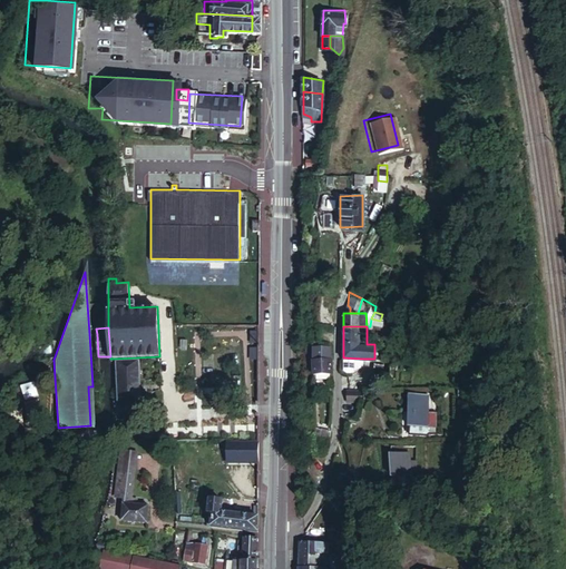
[(331,372),(331,345),(312,346),(312,372),(331,372)]
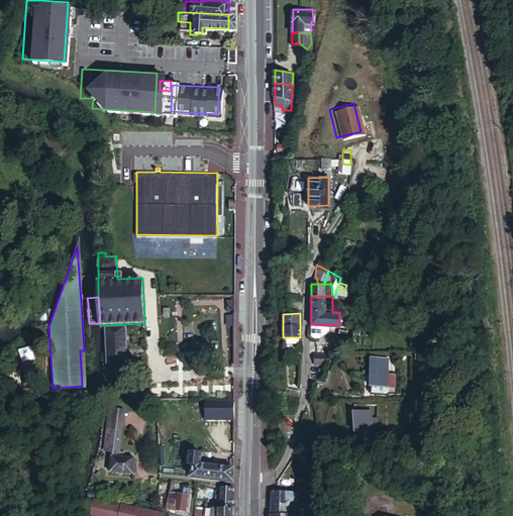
[(124,324),(103,325),(105,365),(126,364),(124,324)]
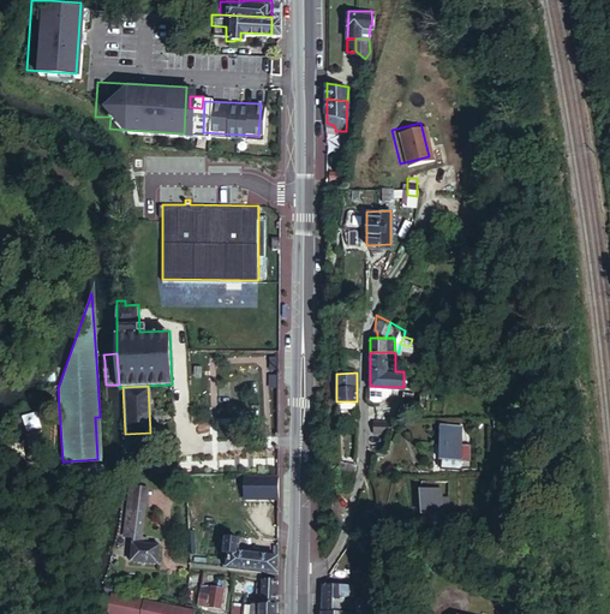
[(378,400),(392,393),(392,387),(370,386),(370,398),(374,400),(378,400)]
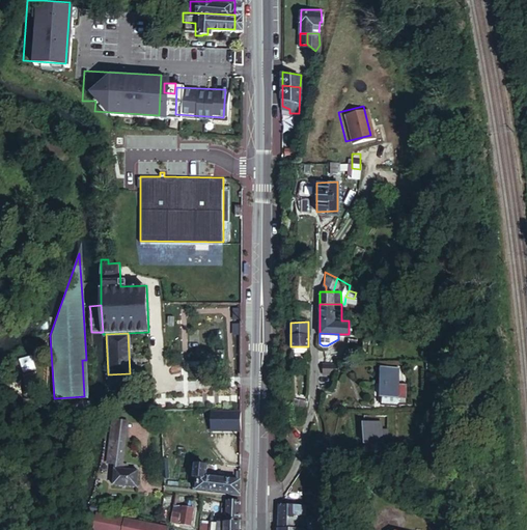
[(382,366),(381,374),(396,374),(396,366),(382,366)]
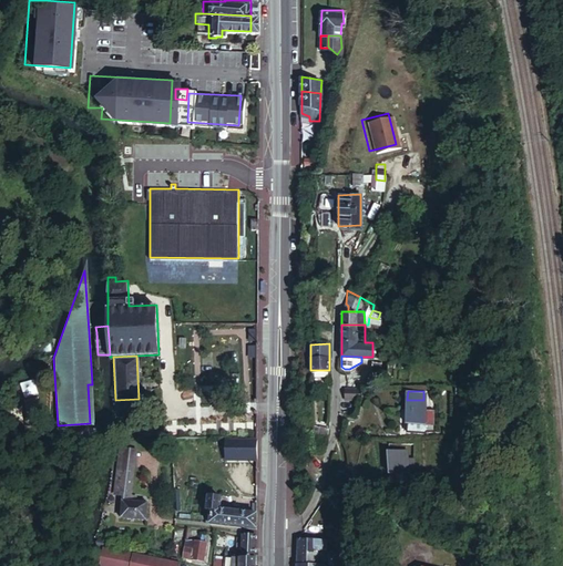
[(340,393),(341,402),(357,402),(356,393),(340,393)]
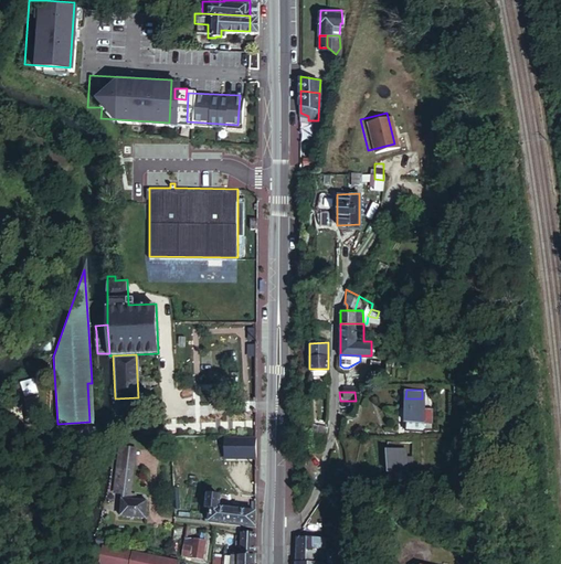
[(138,397),(115,398),(115,414),(138,414),(138,397)]
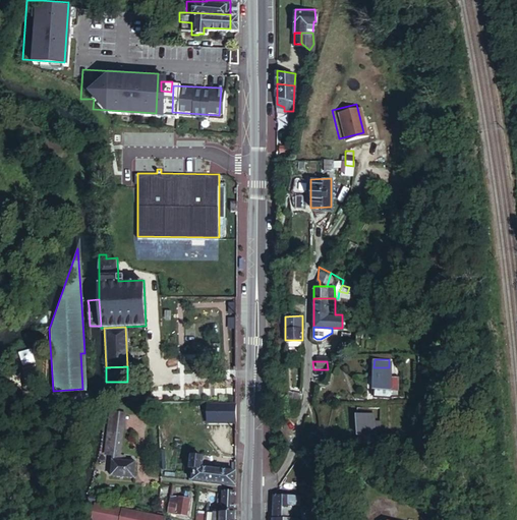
[(389,367),(374,367),(375,388),(389,387),(389,374),(389,367)]
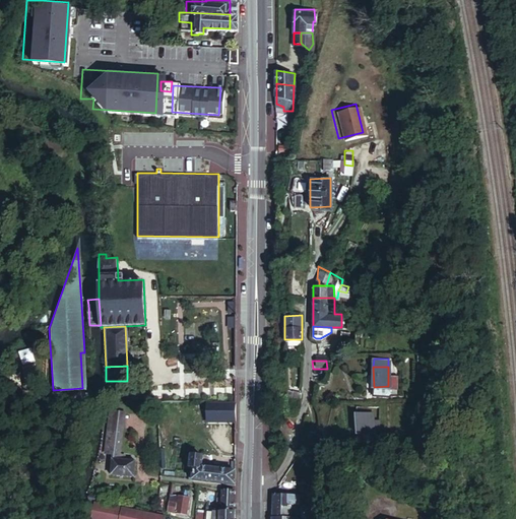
[(388,386),(374,387),(374,394),(390,394),(391,392),(391,387),(399,387),(399,374),(388,374),(388,386)]
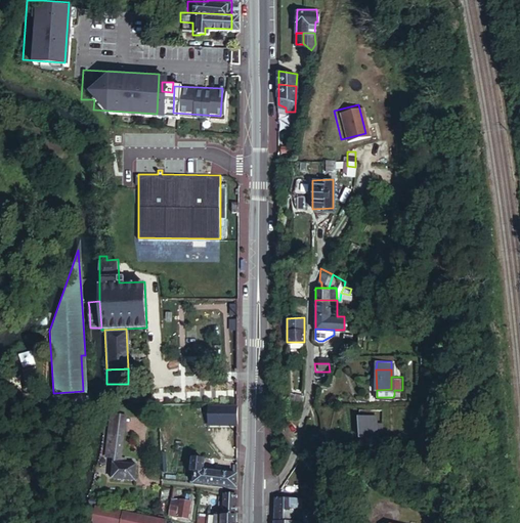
[(290,413),(299,416),(302,395),(294,394),(290,413)]
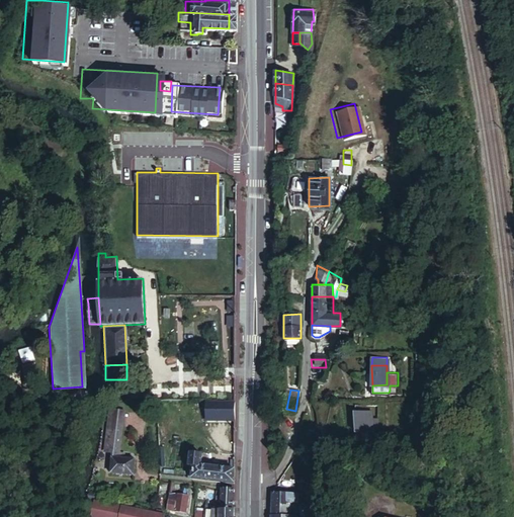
[(206,418),(234,418),(235,399),(206,400),(206,418)]
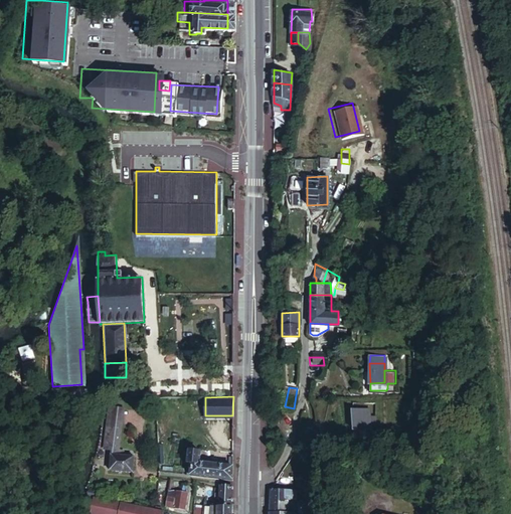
[(354,408),(355,429),(369,429),(368,408),(354,408)]
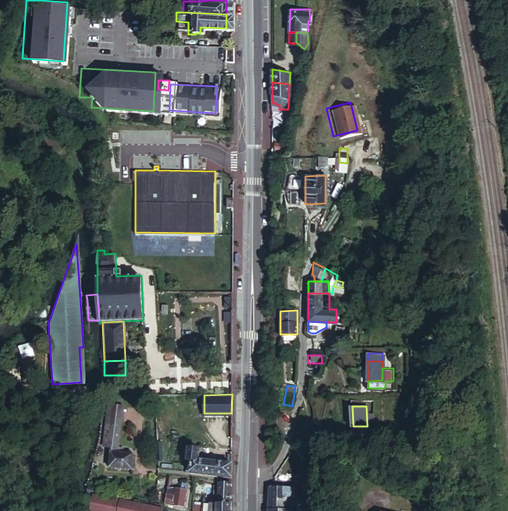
[(111,408),(109,428),(120,429),(122,409),(111,408)]
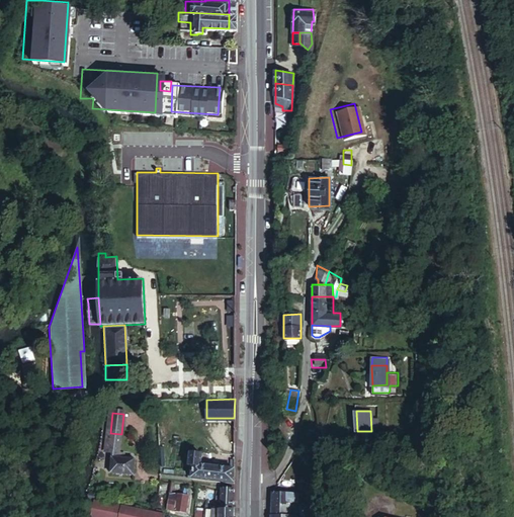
[(308,447),(320,446),(320,432),(308,432),(308,447)]
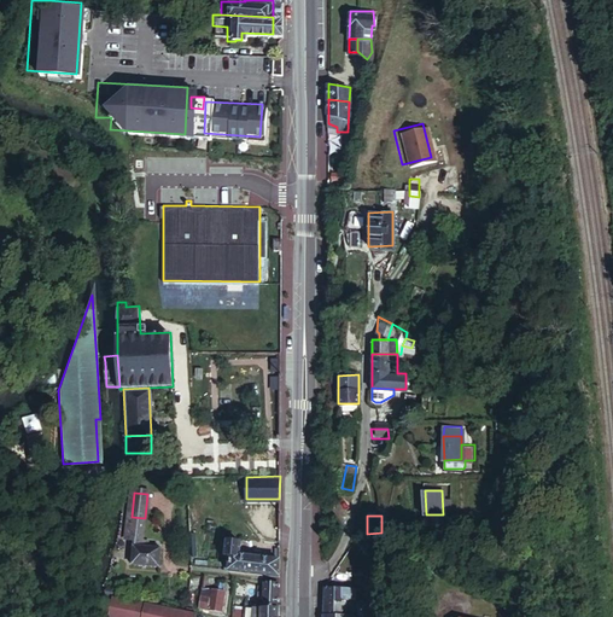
[(145,518),(132,517),(129,537),(133,537),(142,539),(142,536),(145,518)]
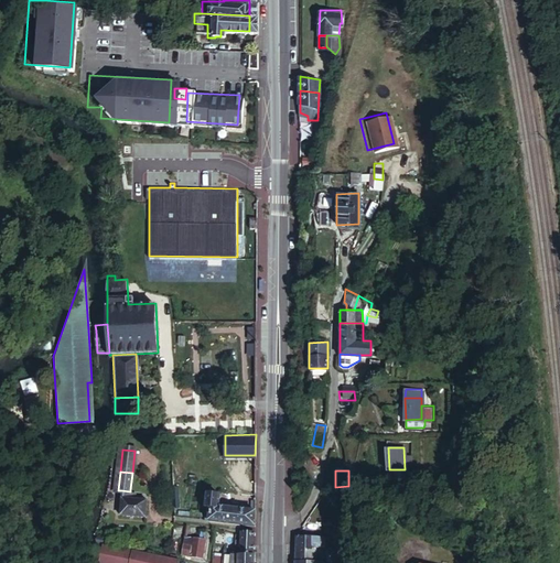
[(130,491),(121,490),(120,512),(146,515),(146,511),(147,498),(133,497),(135,489),(130,489),(130,491)]
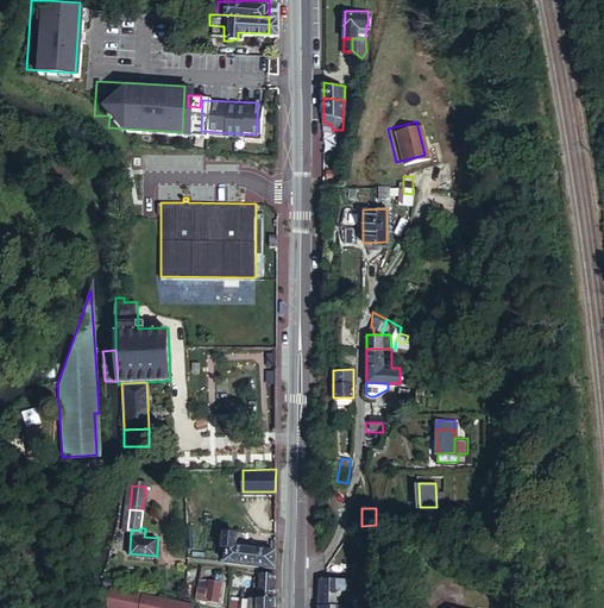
[(252,564),(275,565),(275,550),(237,545),(239,534),(225,533),(221,561),(234,562),(252,564)]
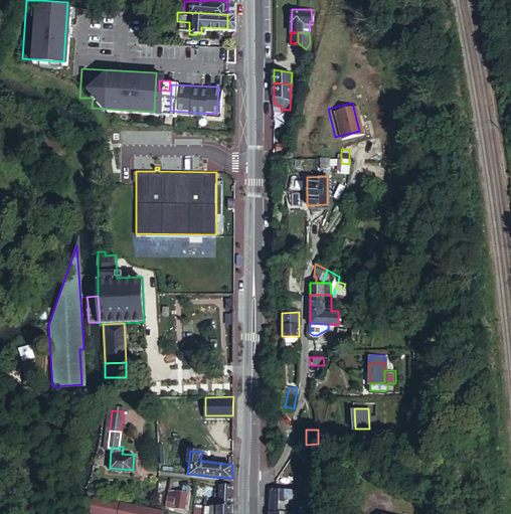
[(182,480),(169,478),(168,486),(181,487),(182,480)]
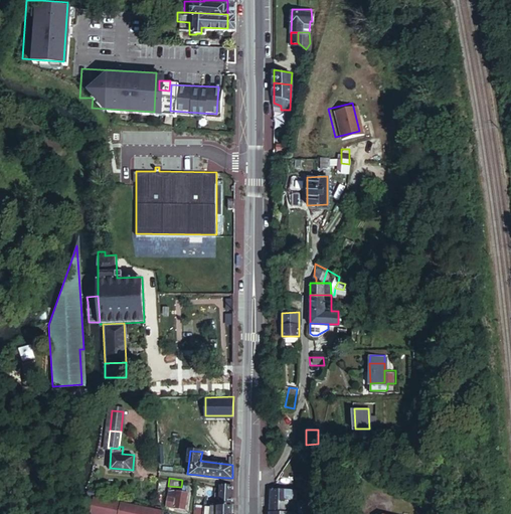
[(218,506),(231,506),(232,485),(219,485),(219,487),(218,499),(219,502),(218,506)]
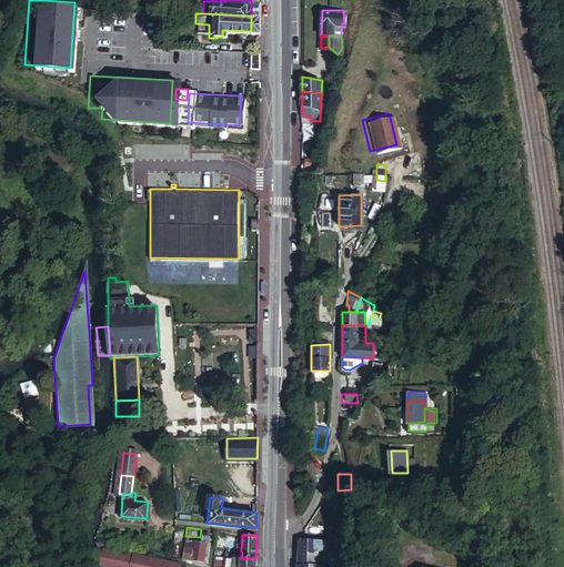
[(207,542),(185,538),(182,558),(203,560),(207,542)]
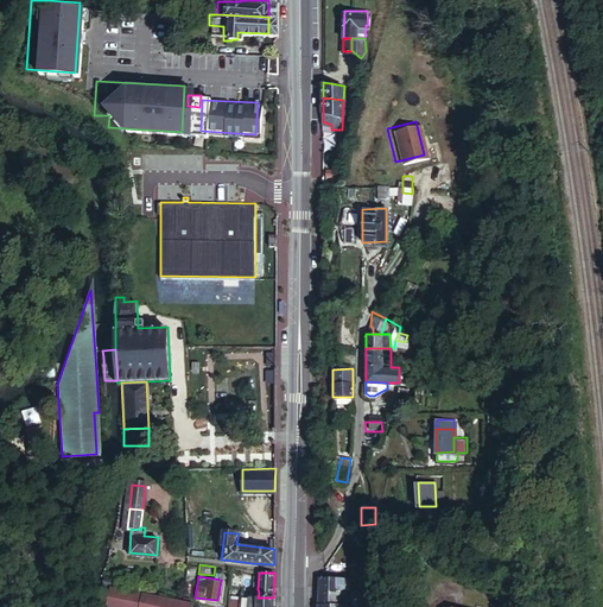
[(347,576),(318,576),(317,588),(347,589),(347,576)]
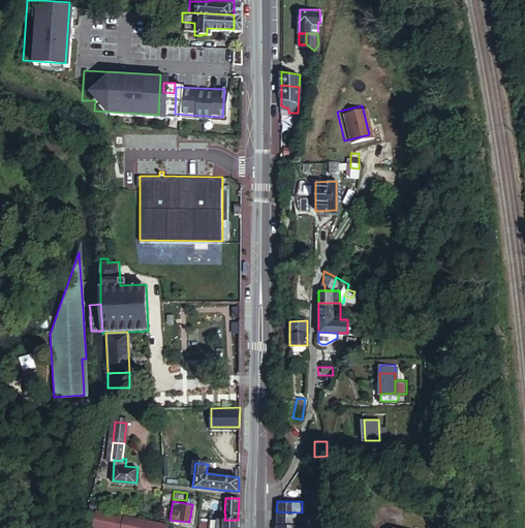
[(93,502),(91,509),(99,510),(101,503),(93,502)]
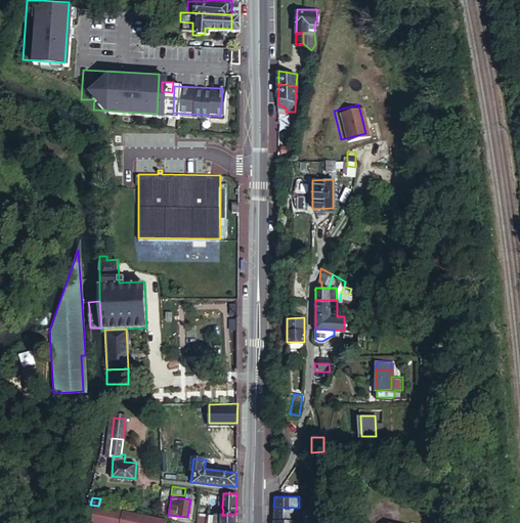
[(95,506),(91,522),(164,522),(165,520),(109,508),(100,507),(98,506),(95,506)]
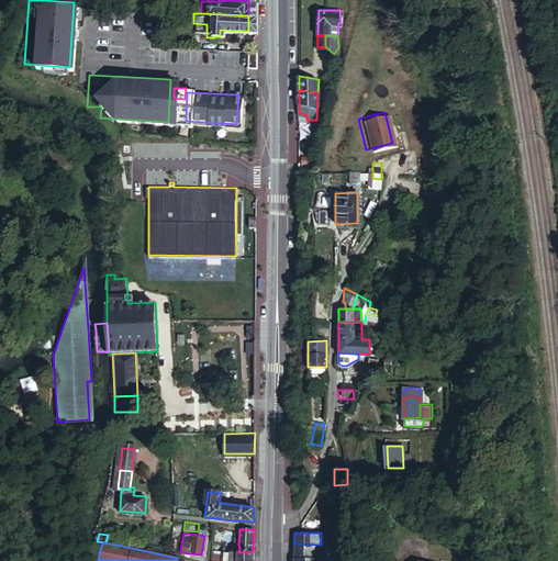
[(321,545),(293,543),(293,558),(316,558),(316,560),(320,560),(321,552),(321,545)]
